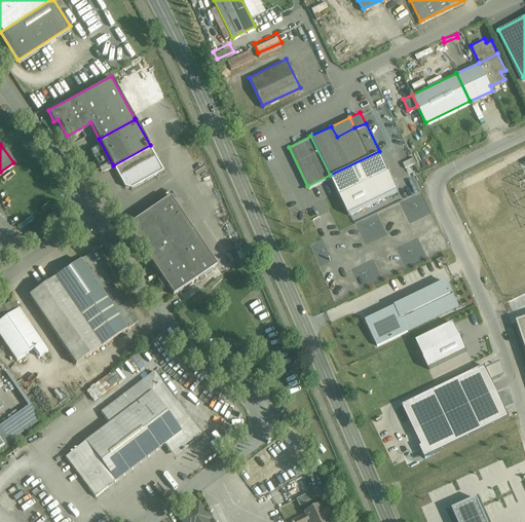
[(150,145),(113,165),(123,184),(130,186),(162,168),(150,145)]
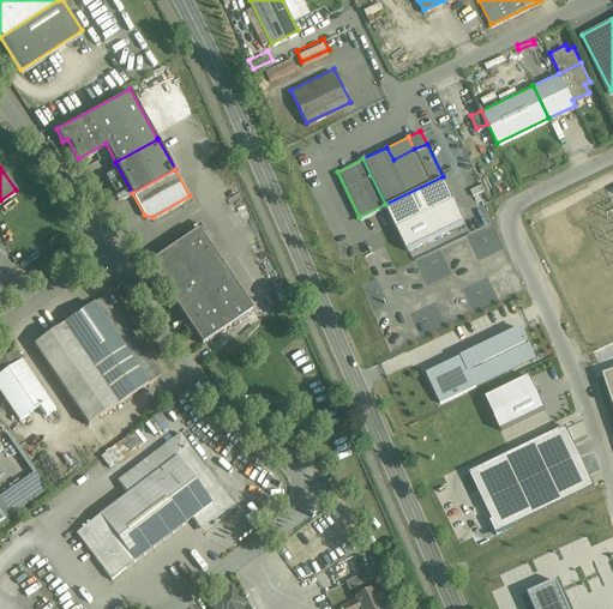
[(443,176),(385,204),(396,227),(454,198),(443,176)]
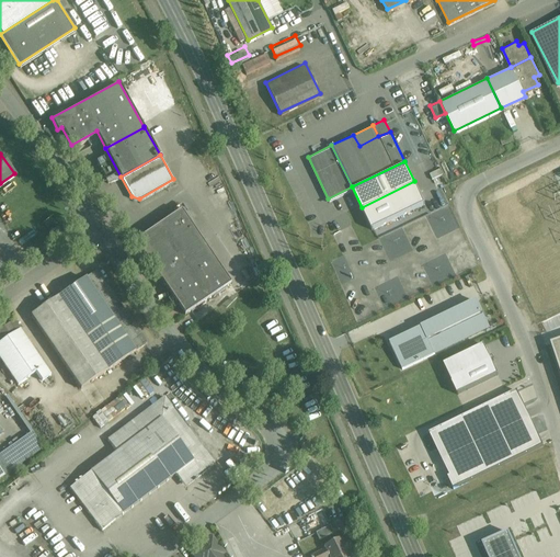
[(440,166),(429,171),(431,177),(432,177),(442,171),(440,166)]
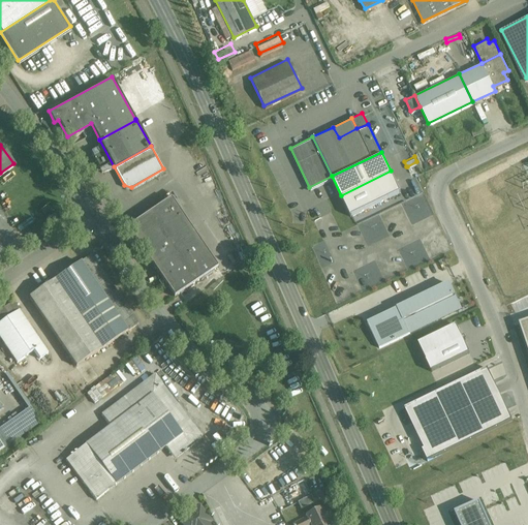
[(416,161),(407,166),(411,174),(421,170),(416,161)]
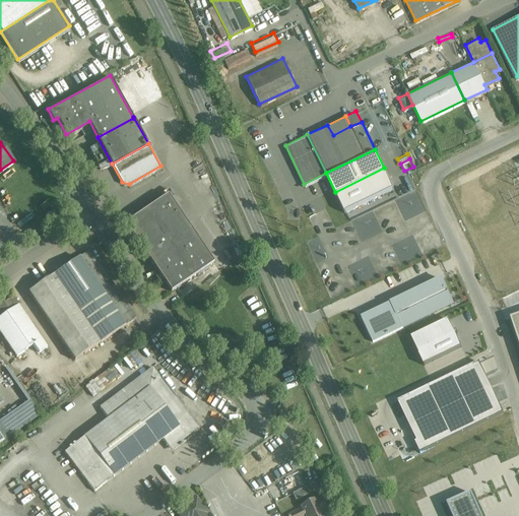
[(212,260),(167,192),(124,220),(170,288),(212,260)]
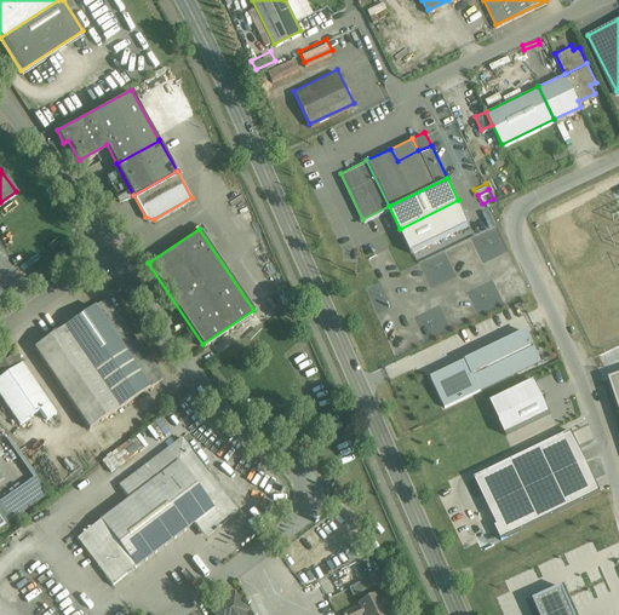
[(443,248),(430,256),(441,276),(454,270),(443,248)]
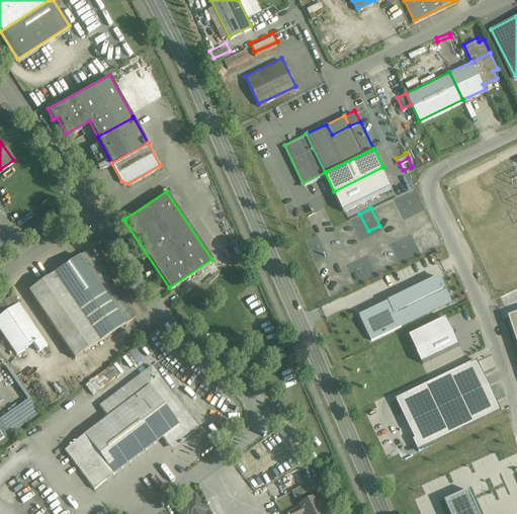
[(134,314),(88,246),(78,254),(123,321),(134,314)]
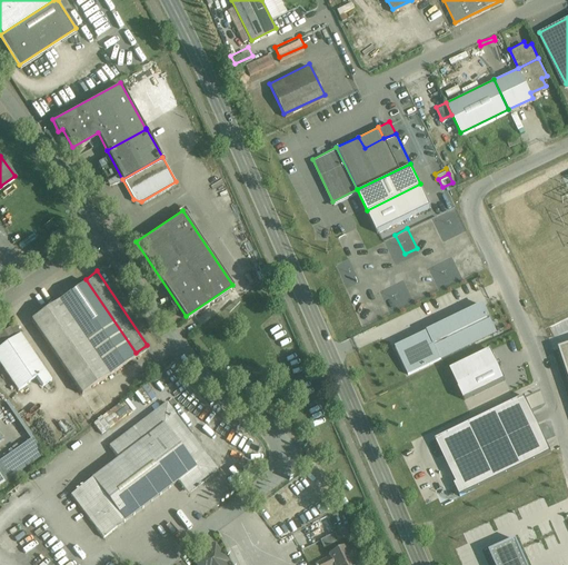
[(86,279),(30,316),(81,390),(136,353),(86,279)]
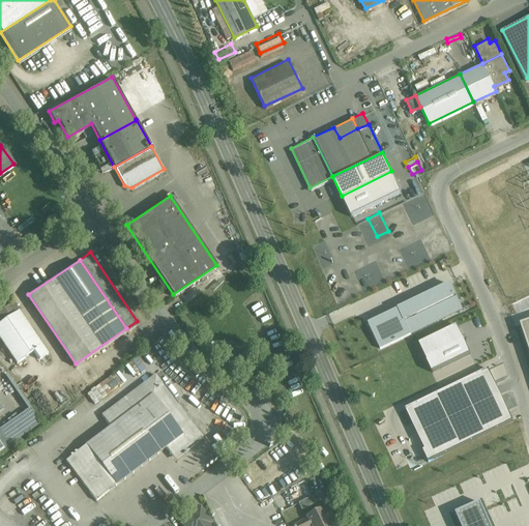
[(368,319),(381,346),(463,307),(450,280),(368,319)]
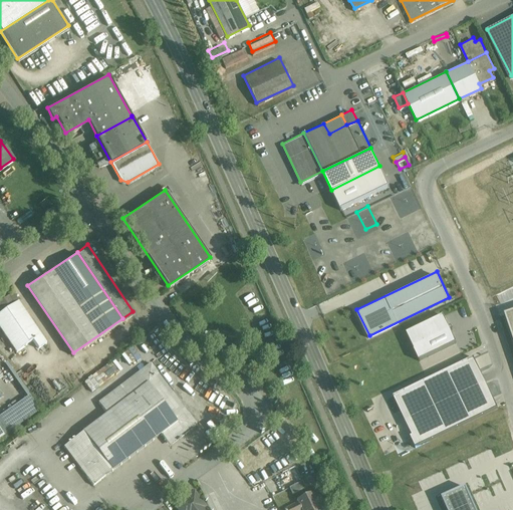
[(12,290),(0,297),(0,310),(18,298),(12,290)]
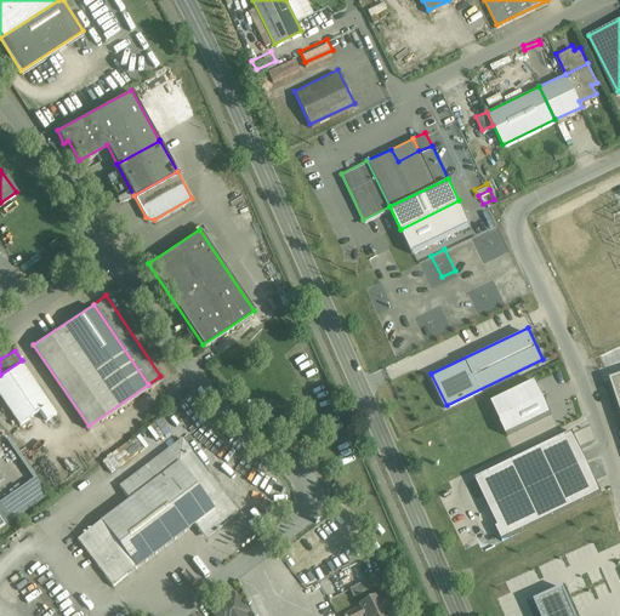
[(22,360),(0,375),(0,394),(18,422),(39,408),(45,417),(55,410),(22,360)]
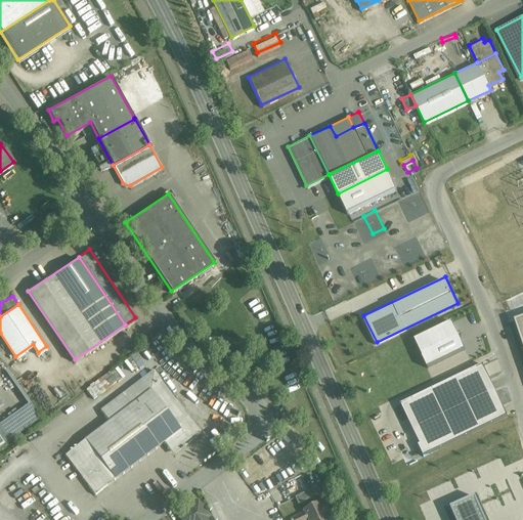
[(415,337),(428,364),(464,348),(450,319),(415,337)]
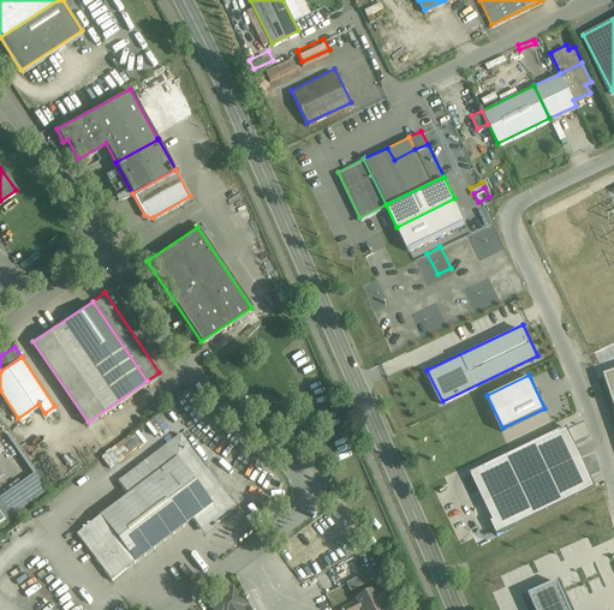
[(566,424),(470,468),(498,528),(595,483),(566,424)]
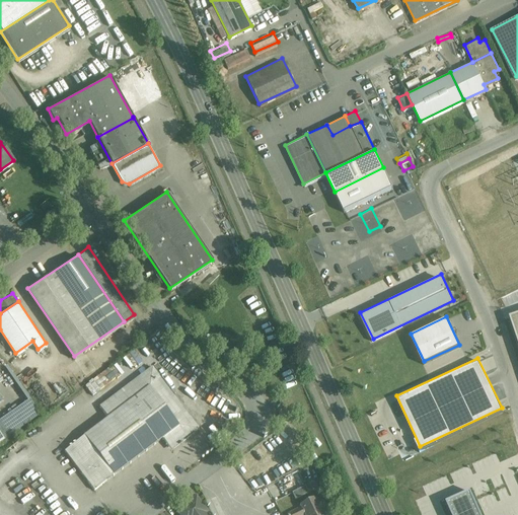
[(151,364),(98,403),(106,415),(63,447),(93,487),(161,436),(169,447),(198,426),(151,364)]
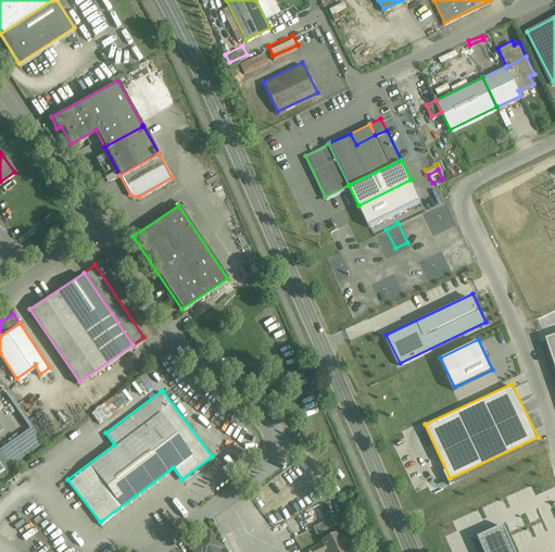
[(102,400),(90,409),(98,419),(111,411),(102,400)]
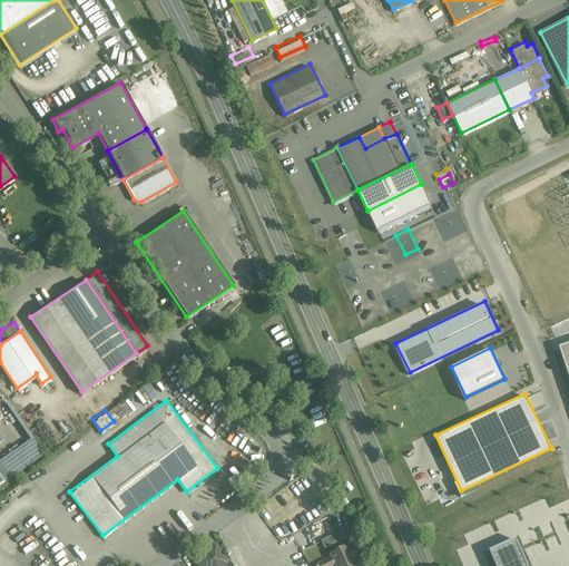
[(26,441),(0,456),(0,479),(36,458),(26,441)]
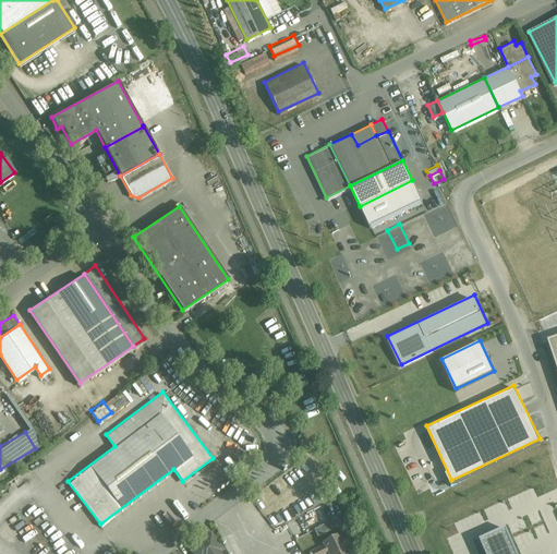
[(313,525),(325,519),(323,514),(311,520),(313,525)]
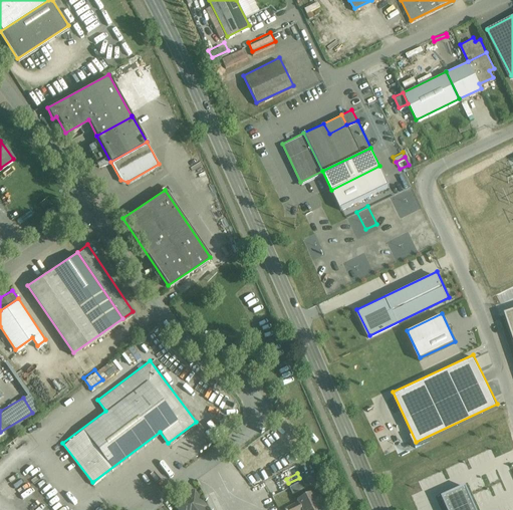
[(301,478),(288,484),(291,491),(304,484),(301,478)]
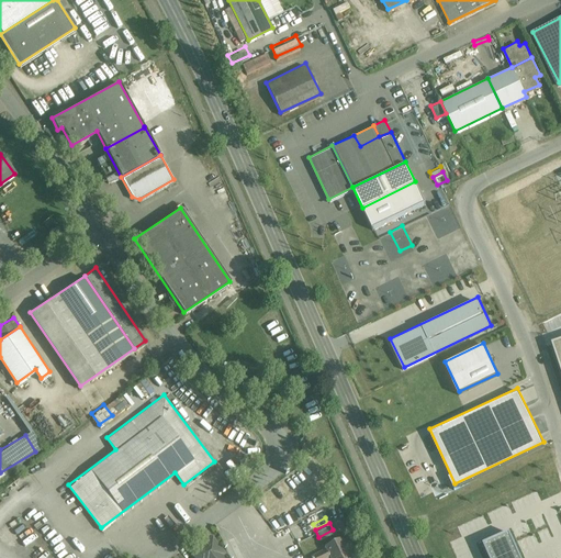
[(525,557),(509,524),(478,538),(486,557),(559,557),(560,557),(559,557),(525,557)]
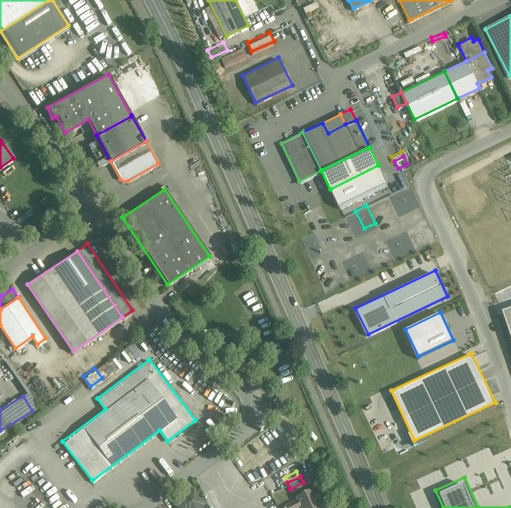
[(309,487),(295,495),(296,497),(283,503),(285,507),(295,507),(300,505),(301,507),(313,507),(318,505),(309,487)]
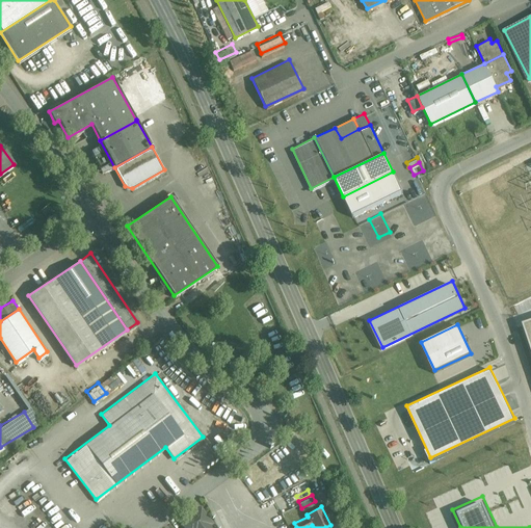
[(210,521),(200,507),(183,520),(184,522),(183,523),(186,527),(212,527),(209,523),(210,521)]
